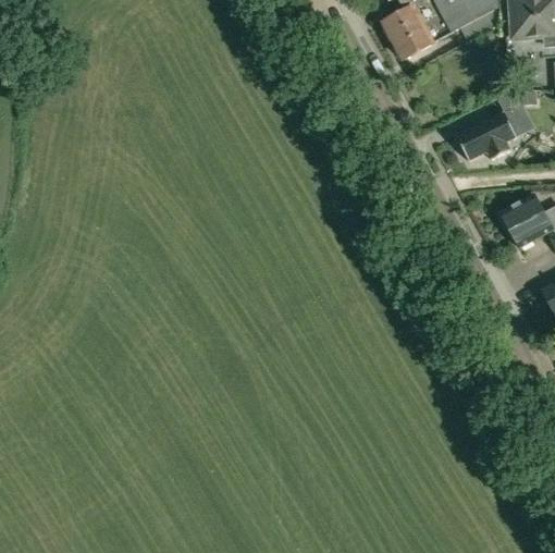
[(396,0),(403,10),(381,21),(401,59),(431,42),(427,35),(445,25),(449,33),(496,5),(493,0),(396,0)]
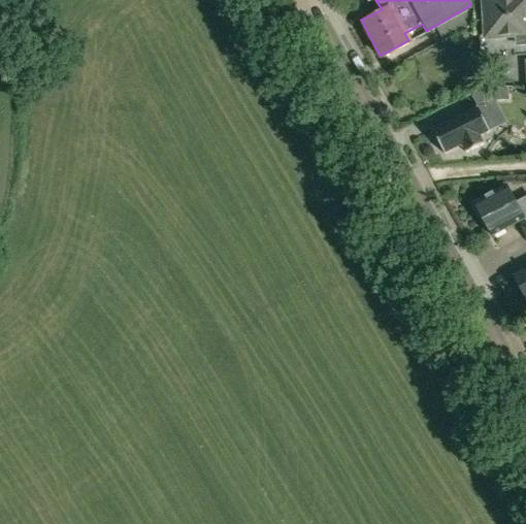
[(482,0),(484,34),(516,32),(517,43),(525,41),(525,0),(482,0)]
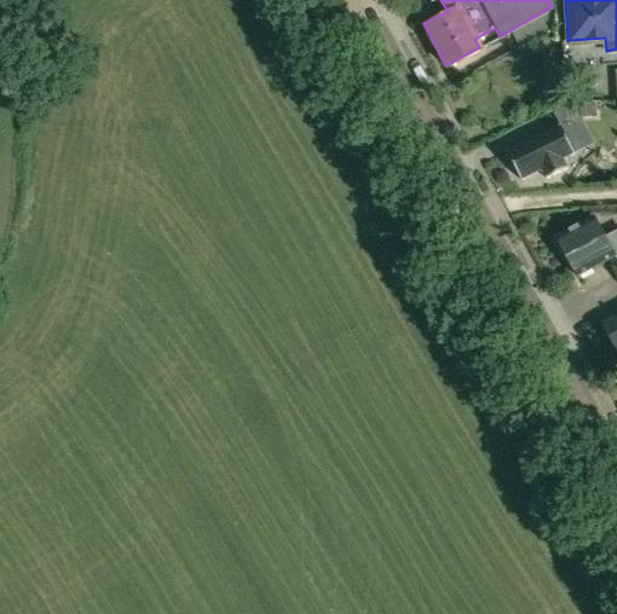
[(570,100),(570,115),(580,115),(594,114),(594,99),(570,100)]
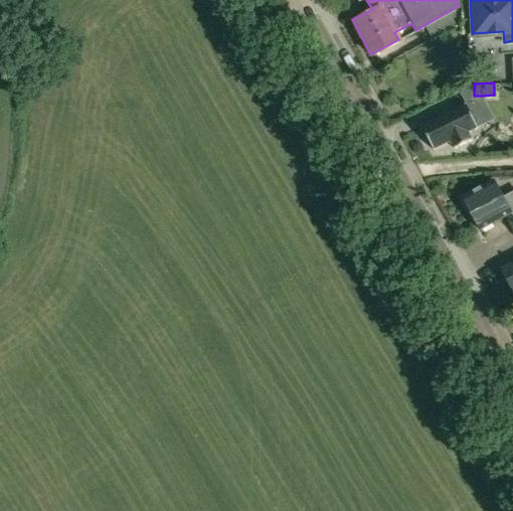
[(419,124),(432,148),(448,139),(452,147),(470,138),(466,131),(476,126),(469,111),(477,107),(473,98),(464,103),(464,102),(419,124)]
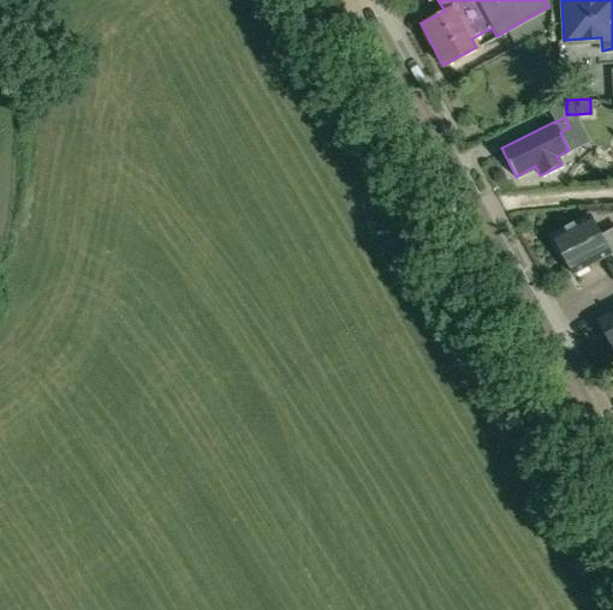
[(612,226),(600,233),(589,213),(549,234),(571,271),(601,255),(612,276),(612,226)]
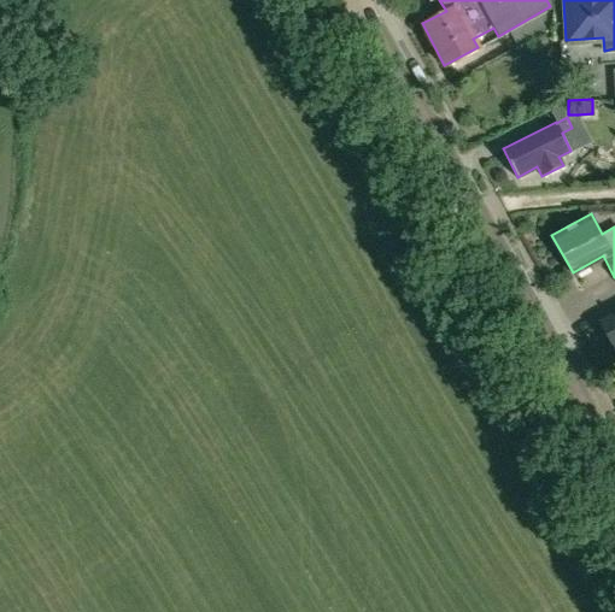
[(614,312),(599,322),(614,349),(614,348),(614,312)]
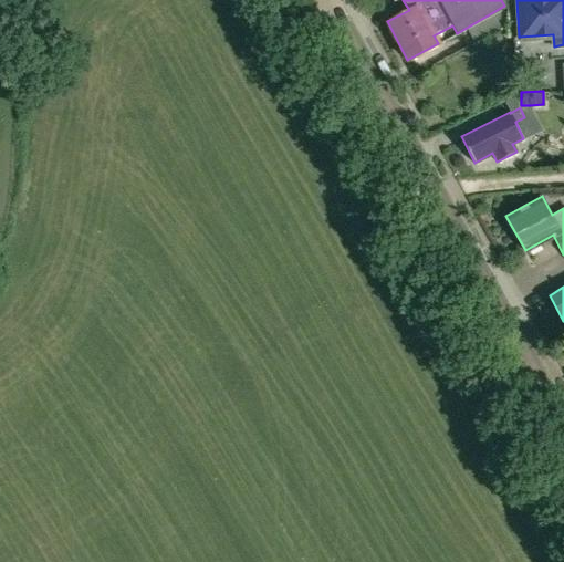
All buildings are outlined.
